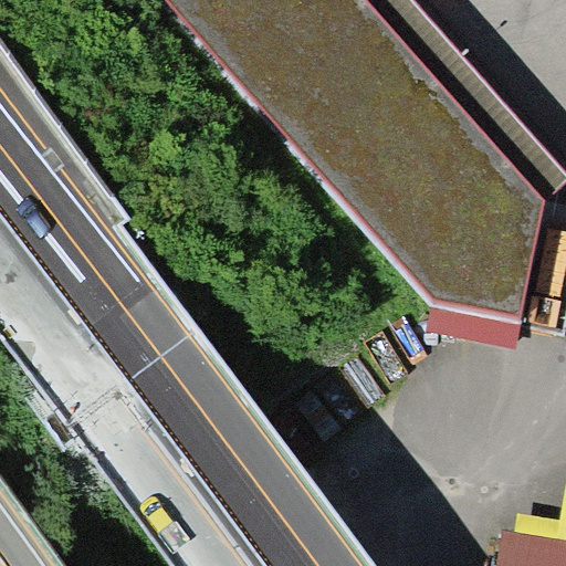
[(545,199),(369,0),(164,0),(431,306),(521,321),(545,199)]
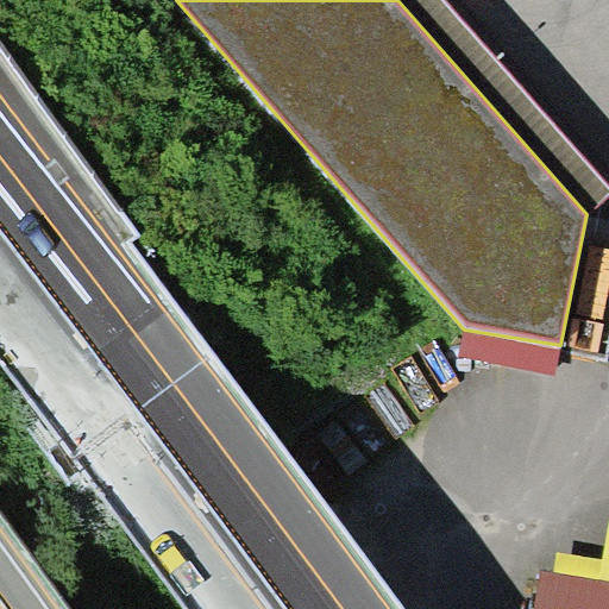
[(397,0),(586,214),(608,192),(608,183),(446,0),(397,0)]
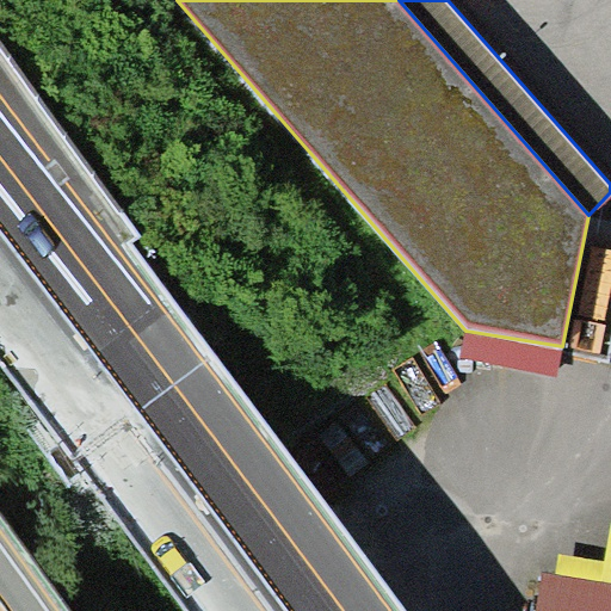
[(557,375),(562,346),(466,331),(461,359),(557,375)]
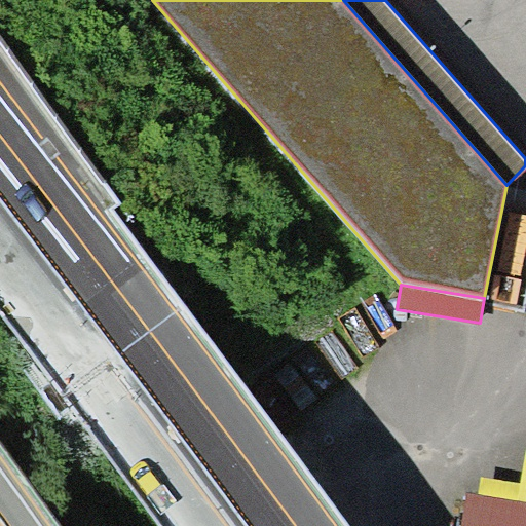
[(482,477),(479,494),(525,501),(525,452),(521,483),(482,477)]
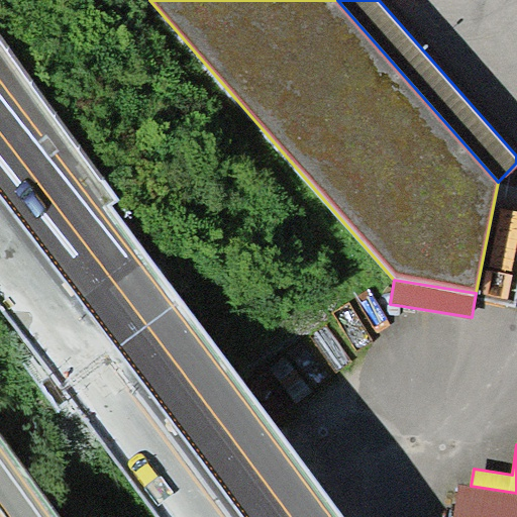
[(516,516),(516,493),(471,486),(459,484),(453,516),(516,516)]
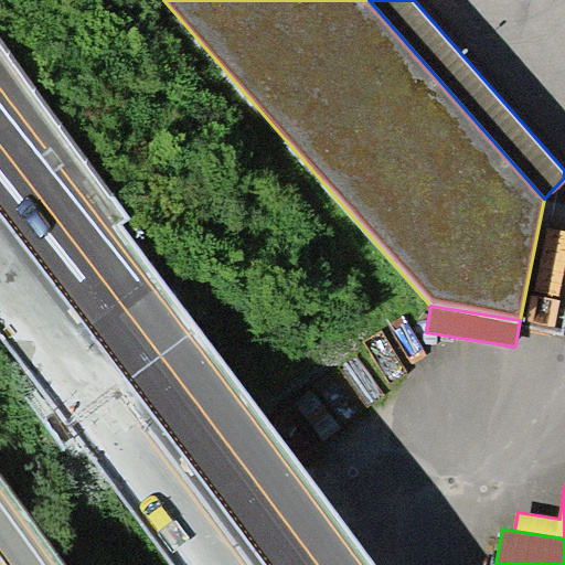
All buildings are outlined.
